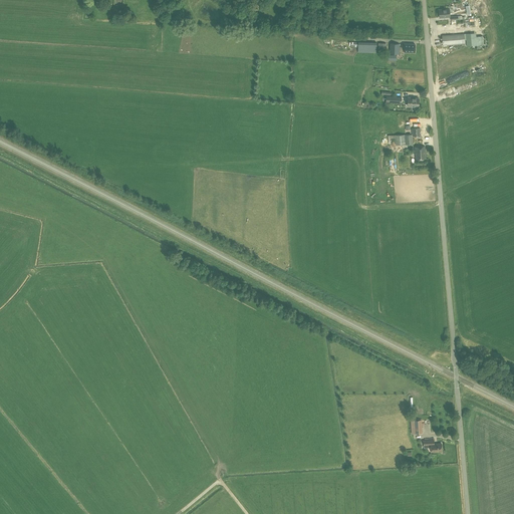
[(450,17),(449,9),(439,9),(439,18),(450,17)]
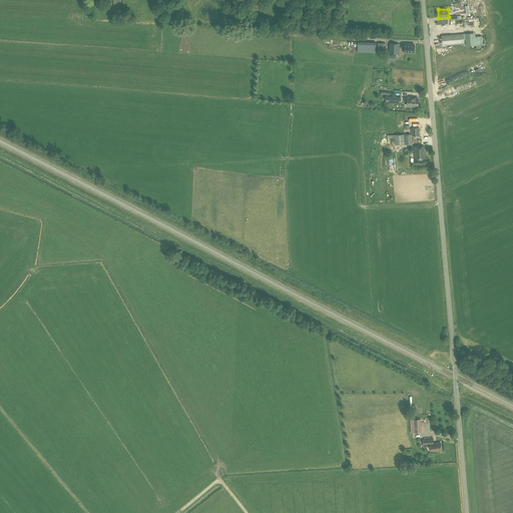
[(476,45),(475,32),(470,33),(465,34),(466,46),(471,46),(476,45)]
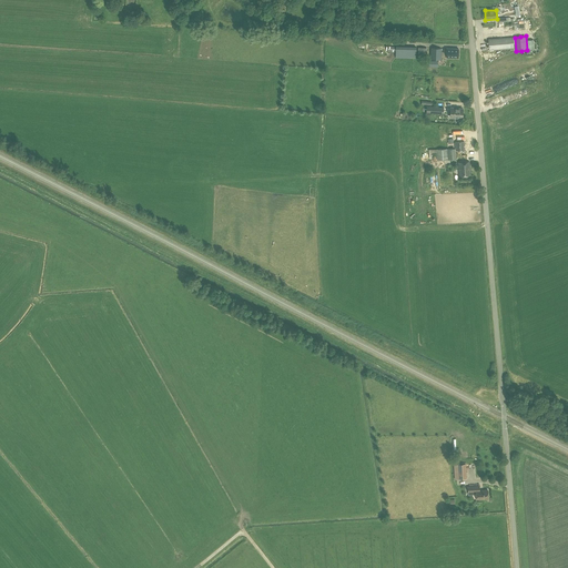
[(514,49),(513,37),(488,39),(489,51),(514,49)]
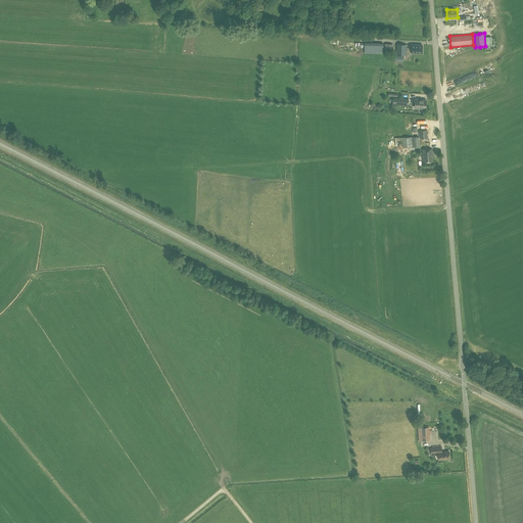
[(347,48),(347,47),(353,47),(353,40),(338,40),(337,48),(347,48)]
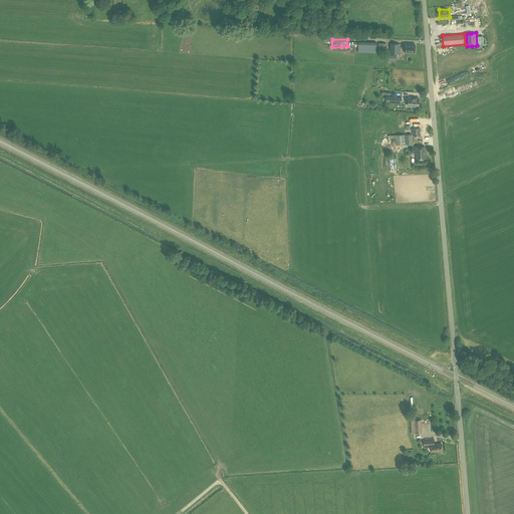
[(376,53),(376,42),(358,42),(358,52),(376,53)]
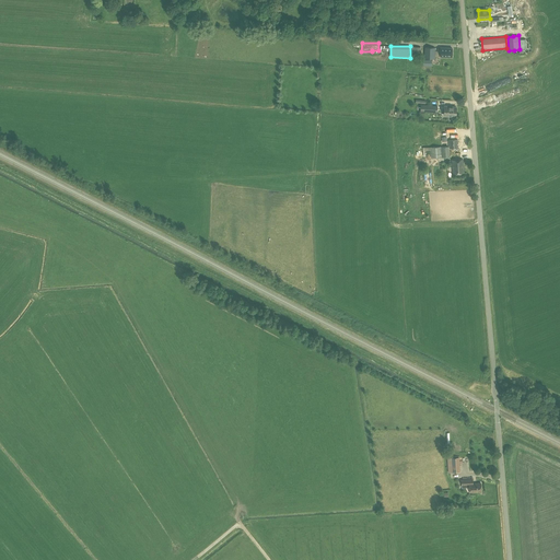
[(411,58),(420,59),(421,47),(412,47),(411,58)]
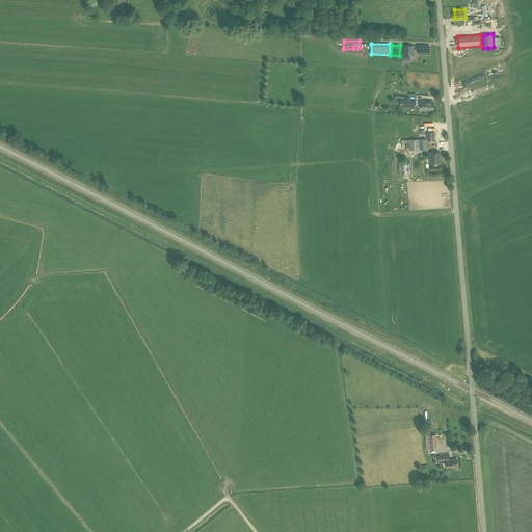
[(403,45),(403,56),(410,56),(413,56),(414,46),(403,45)]
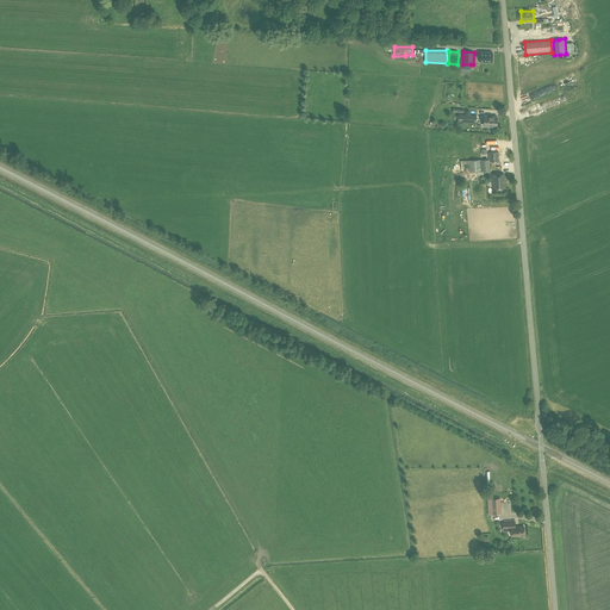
[(479,62),(492,62),(493,53),(480,51),(479,62)]
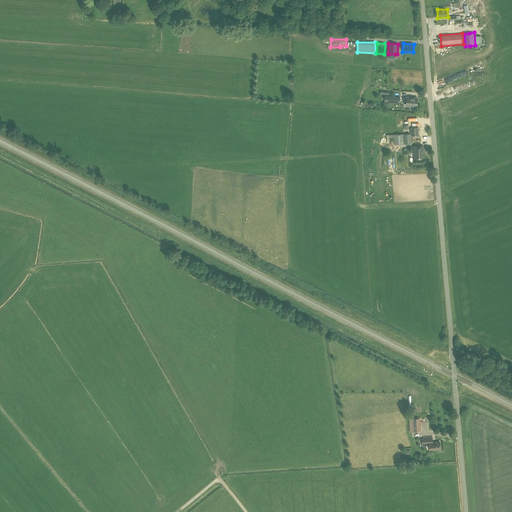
[(406,98),(406,105),(417,106),(417,98),(406,98)]
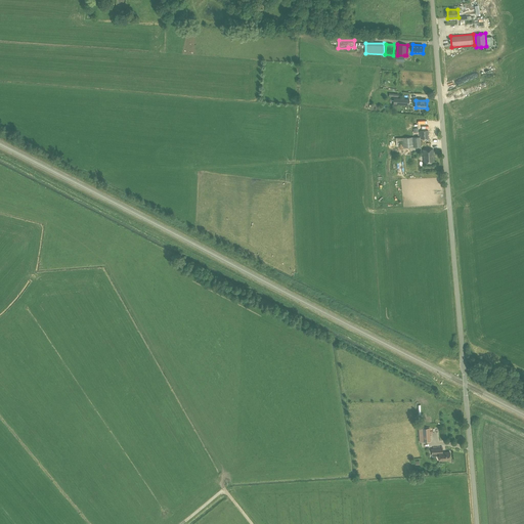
[(420,137),(403,138),(403,147),(420,146),(420,137)]
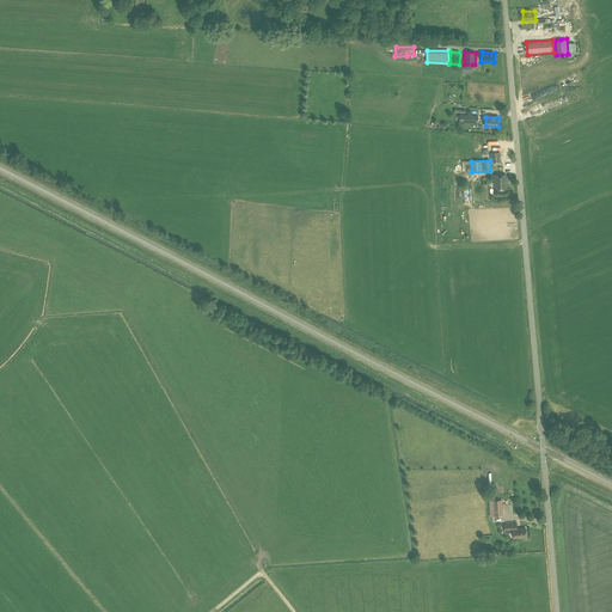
[(507,189),(506,175),(494,176),(495,190),(507,189)]
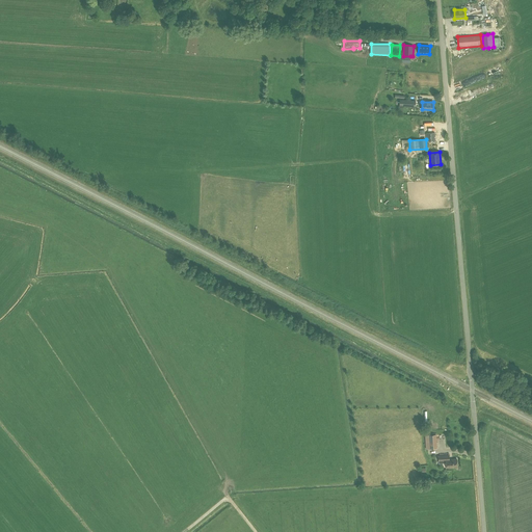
[(443,462),(446,462),(446,468),(457,467),(457,459),(449,459),(449,455),(439,456),(439,460),(439,463),(443,463),(443,462)]
